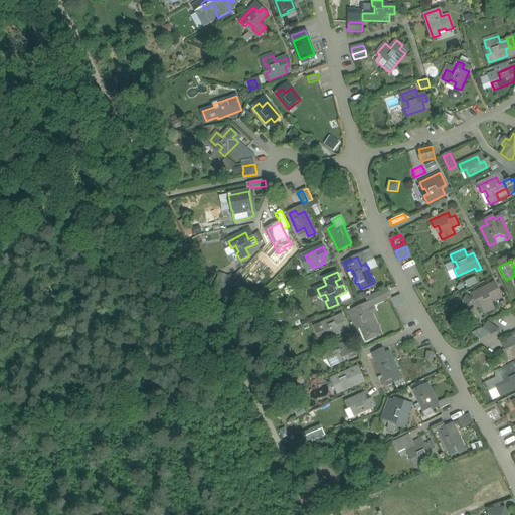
[(490,285),(472,294),(476,300),(480,298),(483,305),(481,306),(484,312),(493,308),(490,302),(501,296),(498,290),(493,292),(490,285)]
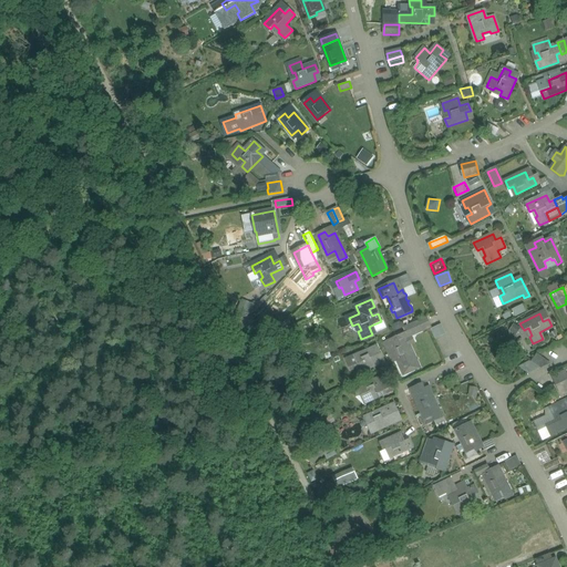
[(425,318),(404,328),(408,332),(409,332),(411,336),(429,327),(425,318)]
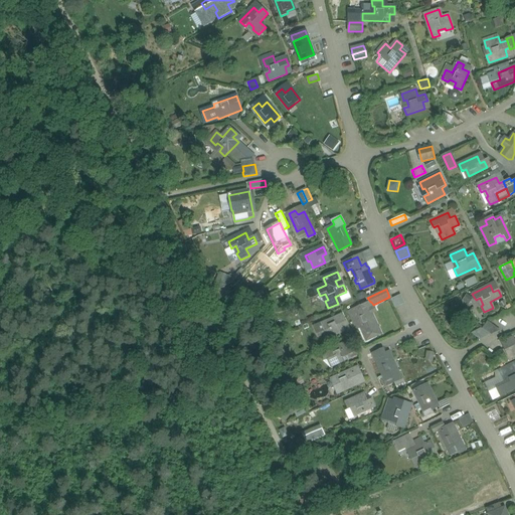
[(348,291),(346,292),(339,295),(342,302),(351,298),(348,291)]
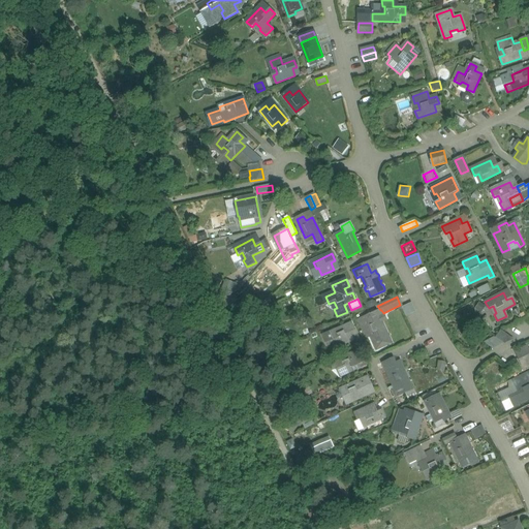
[(412,303),(403,307),(406,315),(416,311),(412,303)]
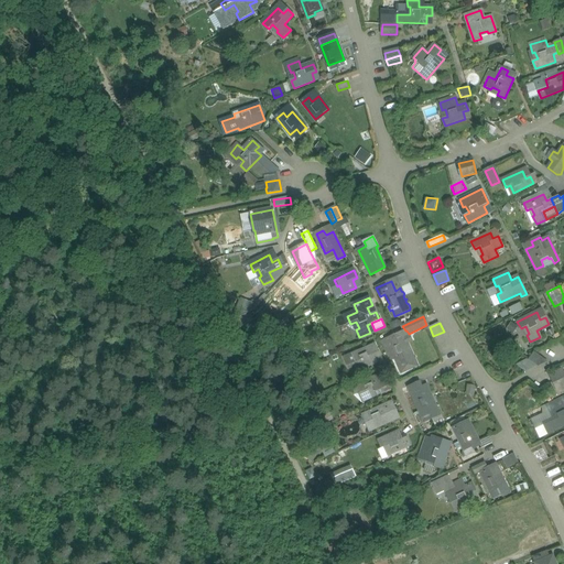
[(404,338),(402,333),(382,342),(390,358),(394,356),(402,372),(418,366),(404,338)]
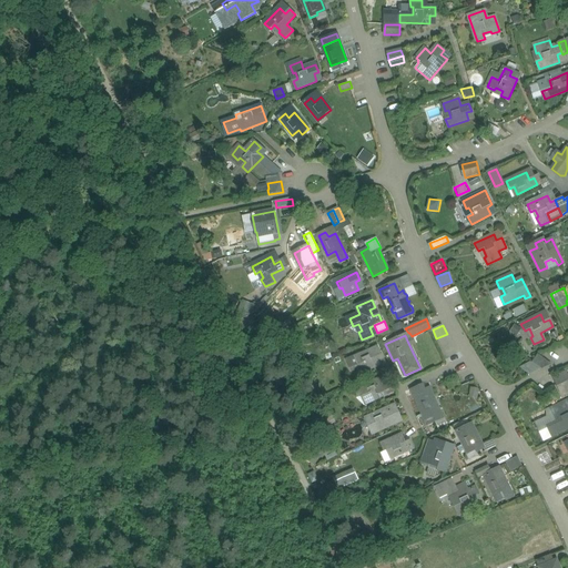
[(377,347),(347,361),(352,371),(357,368),(359,374),(367,369),(379,364),(376,357),(381,355),(377,347)]
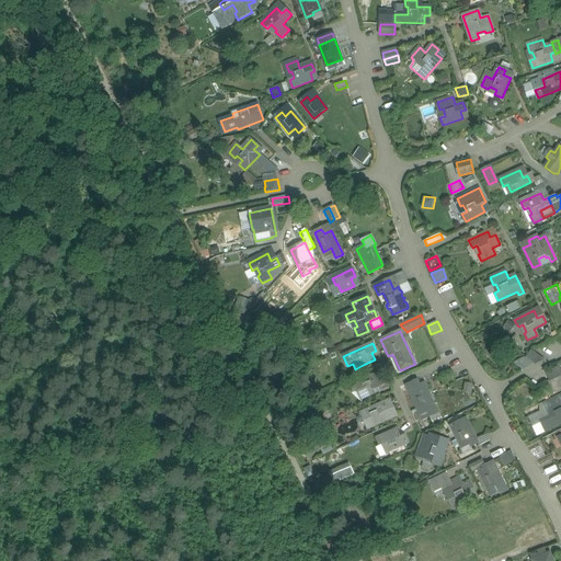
[(530,355),(527,353),(524,357),(534,365),(545,359),(534,351),(530,355)]
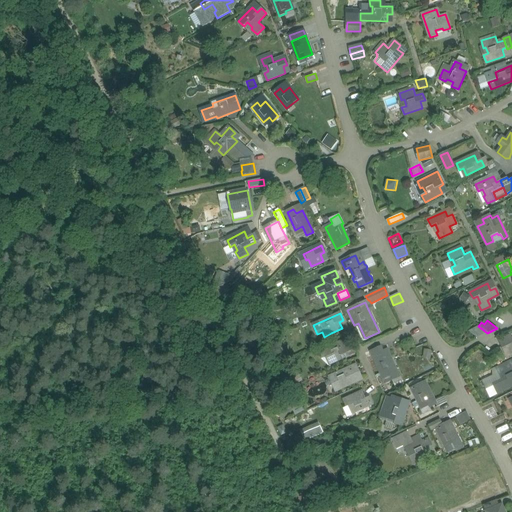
[(511,339),(510,336),(499,341),(506,355),(511,352),(511,339)]
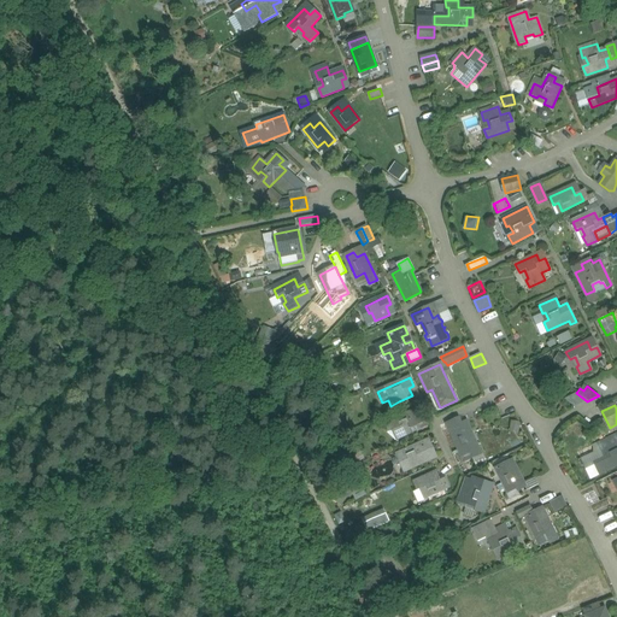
[(416,410),(394,419),(398,428),(393,430),(397,439),(427,424),(424,419),(419,418),(416,410)]
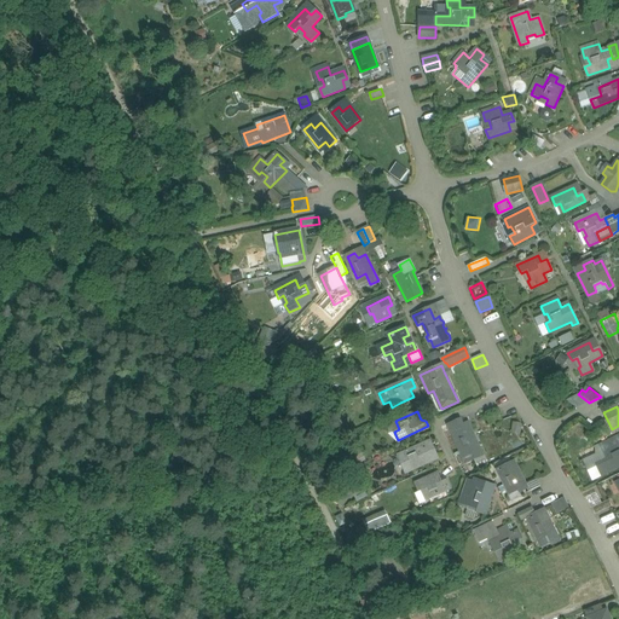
[(460,420),(449,424),(451,431),(460,427),(462,426),(460,420)]
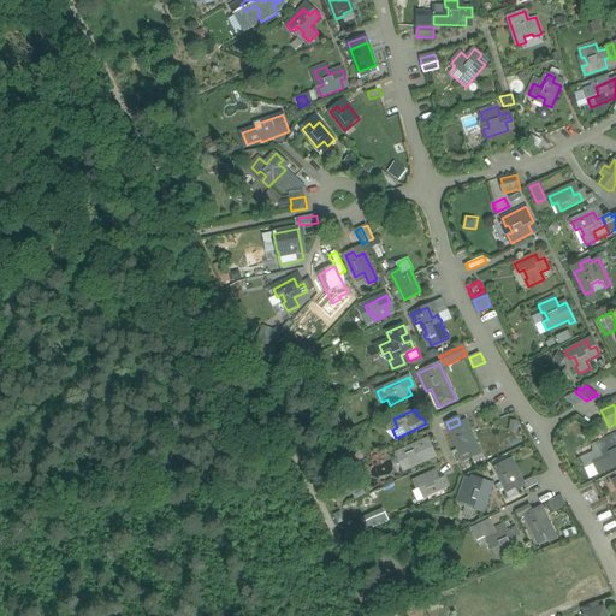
[(460,430),(457,425),(449,428),(458,450),(467,446),(469,451),(478,448),(468,426),(460,430)]
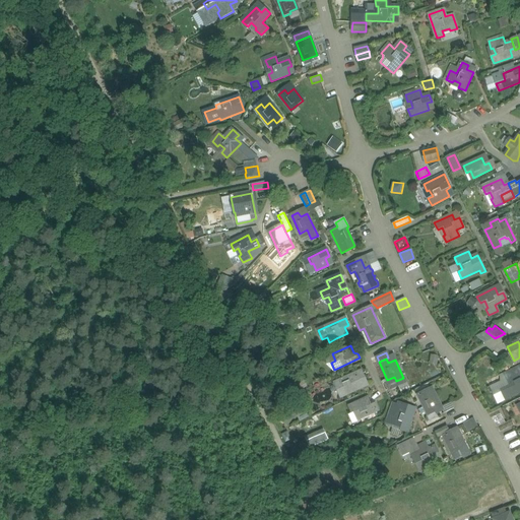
[(519,366),(505,374),(508,381),(501,384),(501,389),(493,393),(497,403),(519,391),(519,366)]
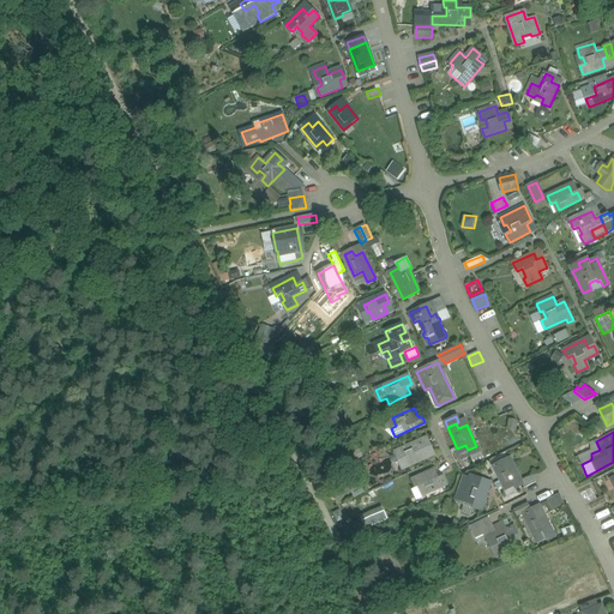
[(426,449),(421,440),(395,452),(402,469),(434,455),(431,446),(426,449)]
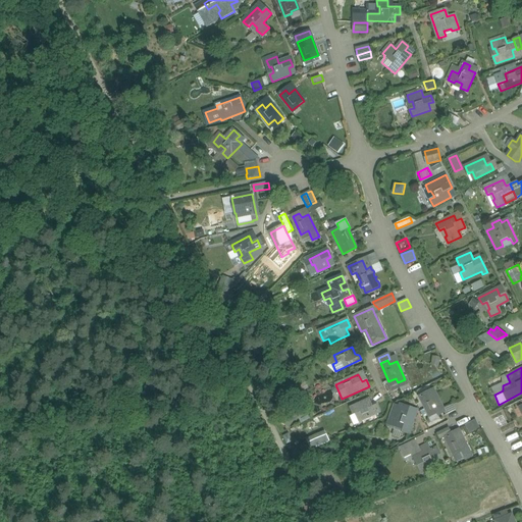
[(396,378),(388,381),(393,390),(400,387),(398,382),(396,378)]
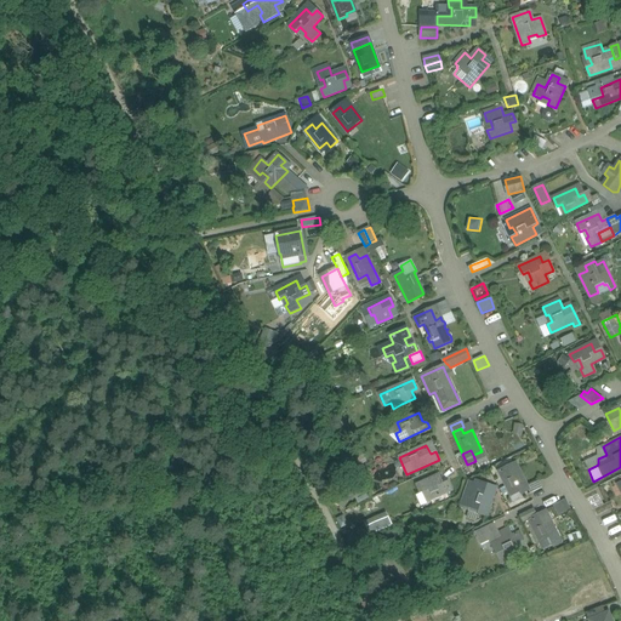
[(516,463),(500,472),(514,501),(522,496),(520,494),(529,490),(528,488),(516,463)]
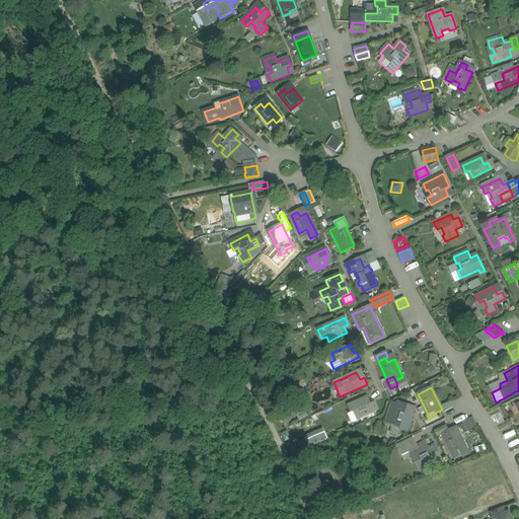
[(367,397),(349,405),(352,413),(356,411),(359,418),(377,410),(374,402),(370,404),(367,397)]
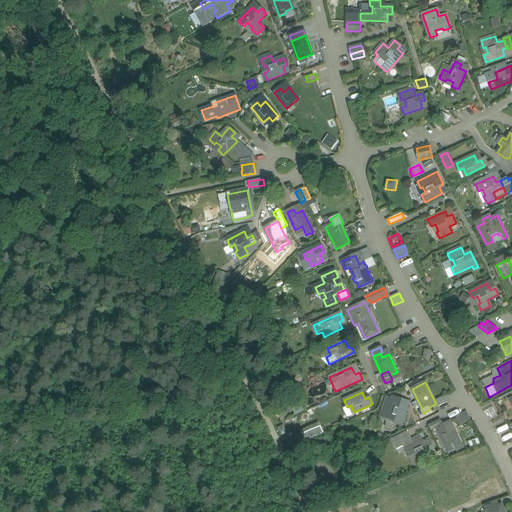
[(407,401),(395,397),(394,400),(387,397),(381,416),(388,418),(389,416),(395,418),(394,423),(401,425),(407,407),(406,406),(407,401)]
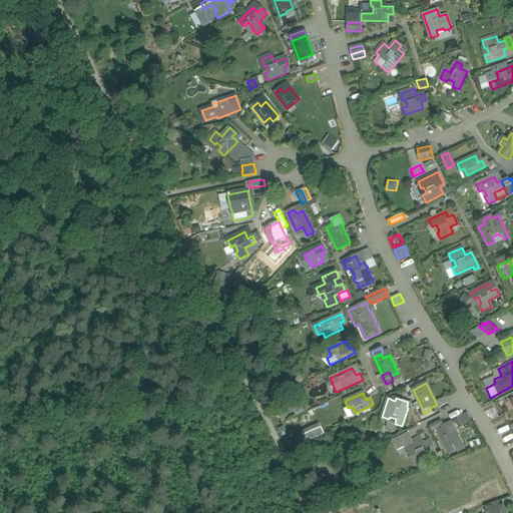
[(446,398),(436,403),(437,405),(438,408),(448,403),(446,398)]
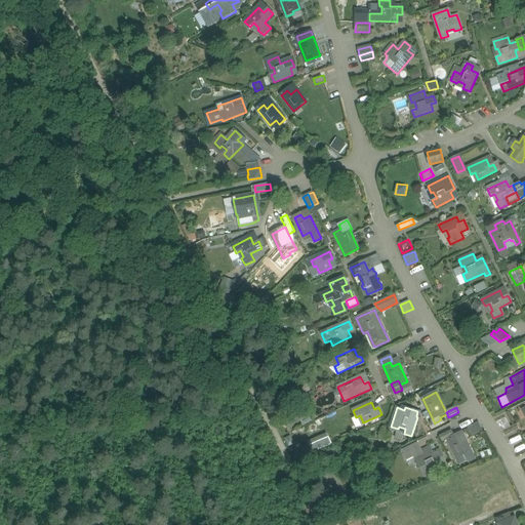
[(483,431),(479,422),(469,428),(473,436),(483,431)]
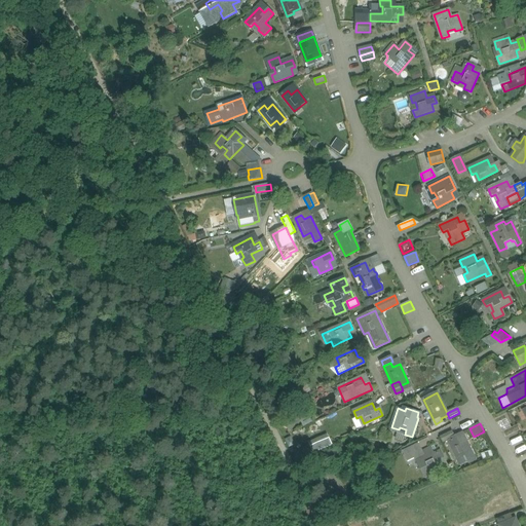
[(504,430),(506,436),(518,430),(516,425),(504,430)]
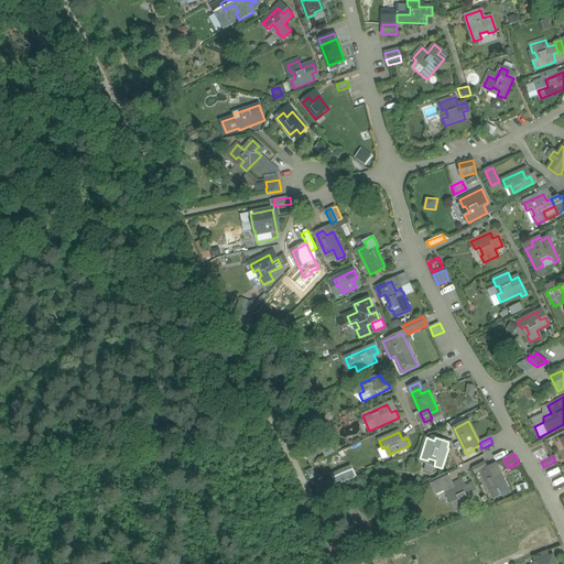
[(420,465),(410,461),(407,469),(415,474),(420,465)]
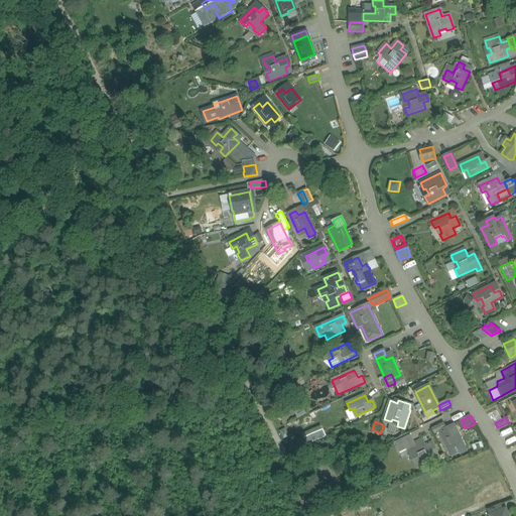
[(323,424),(303,432),(308,442),(327,434),(323,424)]
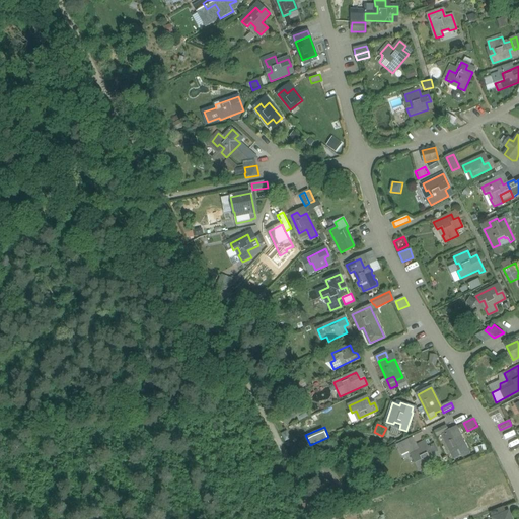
[(444,427),(434,431),(437,437),(442,434),(446,432),(444,427)]
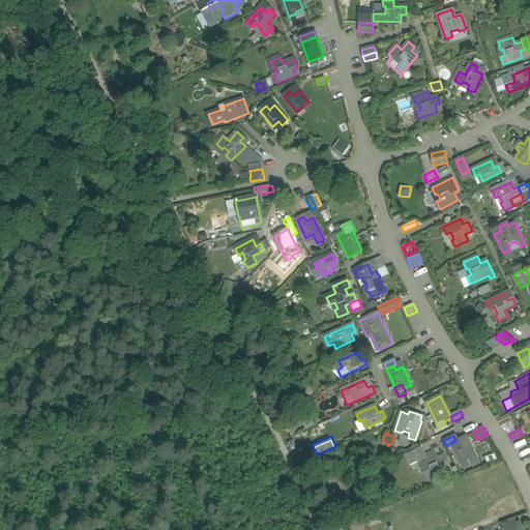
[(468,441),(461,444),(459,440),(455,441),(451,443),(464,468),(471,465),(472,467),(478,464),(468,441)]
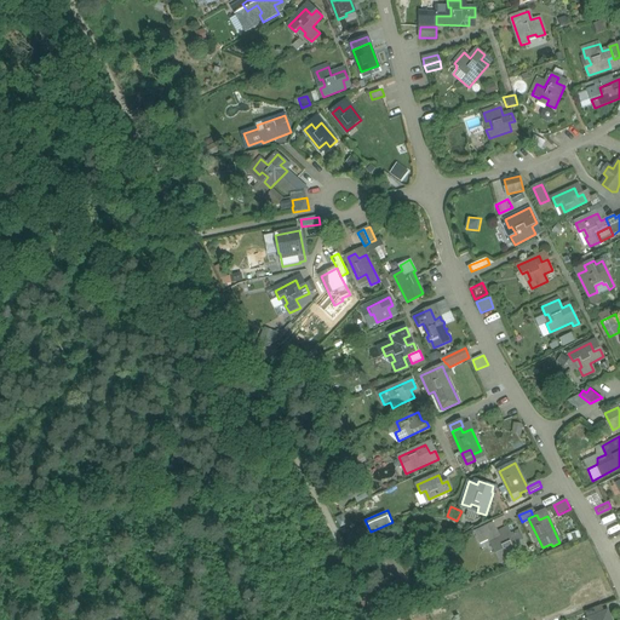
[(492,520),(472,529),(474,533),(475,532),(480,543),(488,538),(499,533),(492,520)]
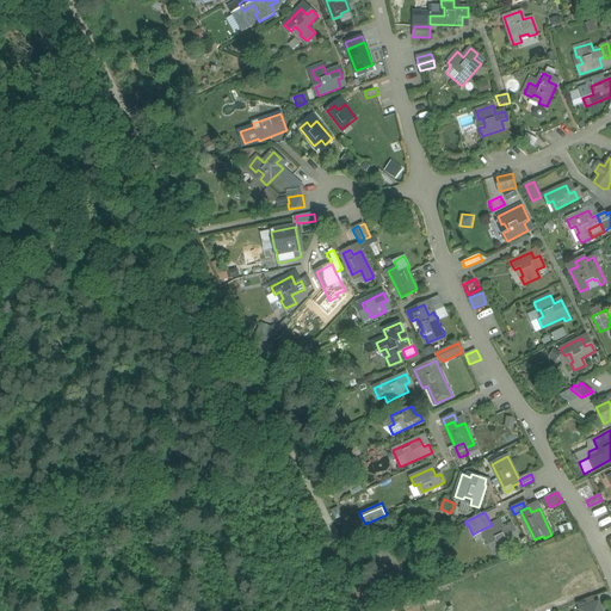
[(492,525),(481,530),(486,538),(488,537),(492,544),(489,545),(493,554),(519,541),(512,525),(504,529),(500,520),(492,525)]
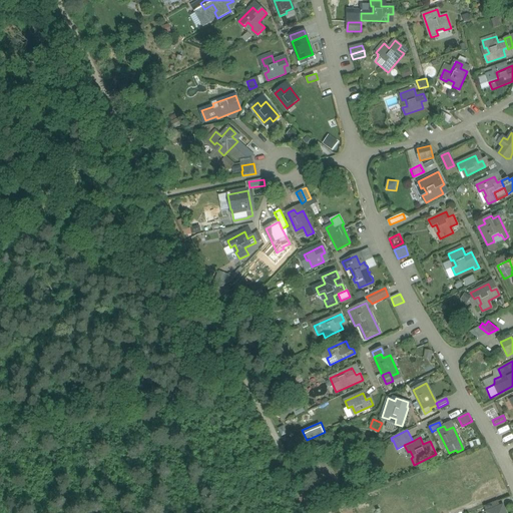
[(484,506),(486,512),(500,506),(498,501),(484,506)]
